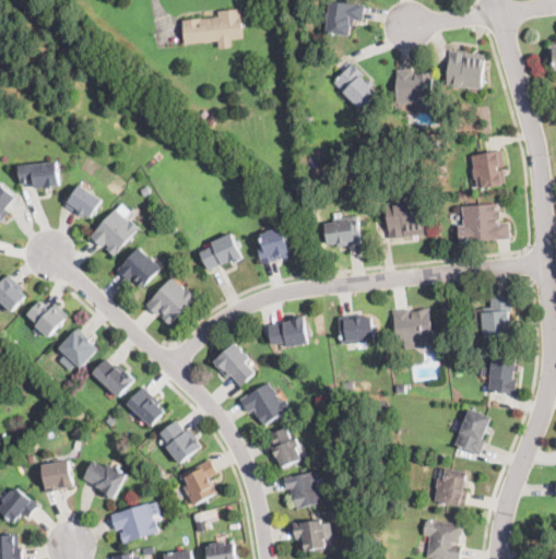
[(363,11),(362,14),(362,21),(350,20),(349,36),(324,33),(326,20),(324,20),(326,12),(327,12),(328,1),(363,6),(363,11)]
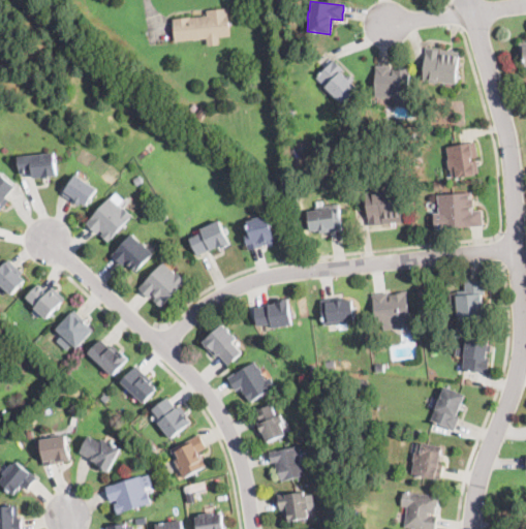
[(225,8),(228,36),(216,37),(217,44),(205,45),(205,39),(173,41),(171,19),(206,17),(205,10),(225,8)]
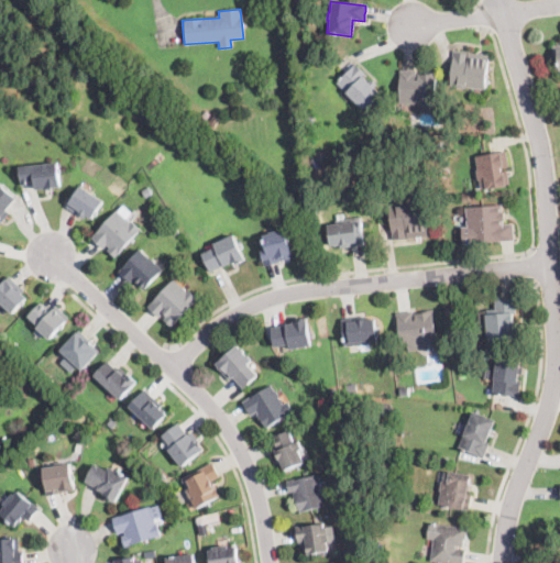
[(559,69),(557,70),(556,56),(551,56),(551,52),(550,44),(559,43),(559,69)]
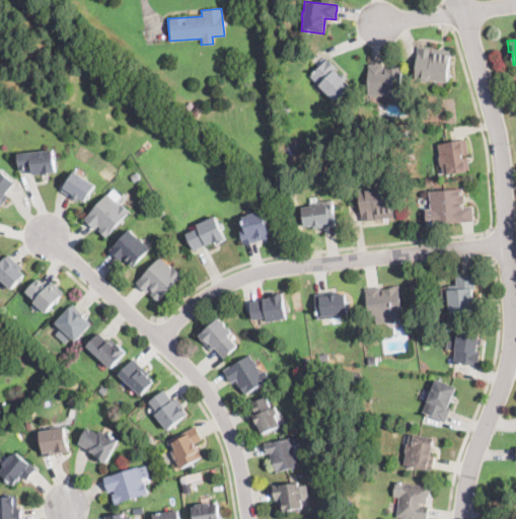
[(447,69),(445,83),(427,80),(427,83),(418,81),(419,80),(413,79),(416,53),(416,47),(420,47),(449,51),(447,69)]
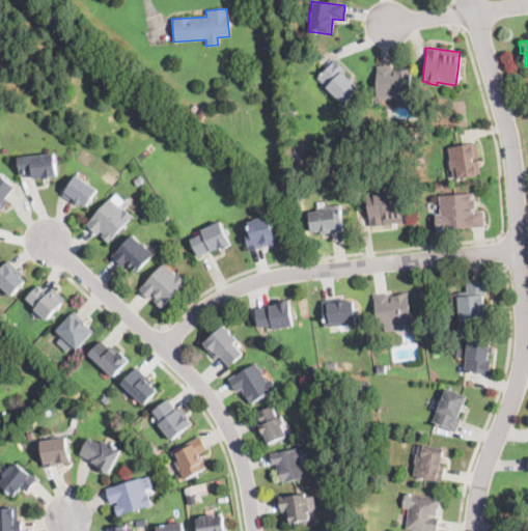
[(343,75),(346,78),(349,75),(355,81),(352,83),(357,88),(342,105),(315,79),(333,60),(344,71),(341,73),(343,75)]
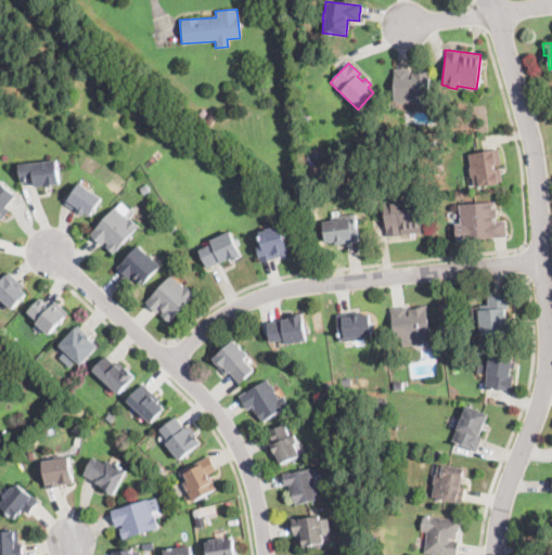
[(408,79),(409,79),(410,74),(428,73),(428,110),(412,110),(412,102),(392,102),(392,69),(408,69),(408,79)]
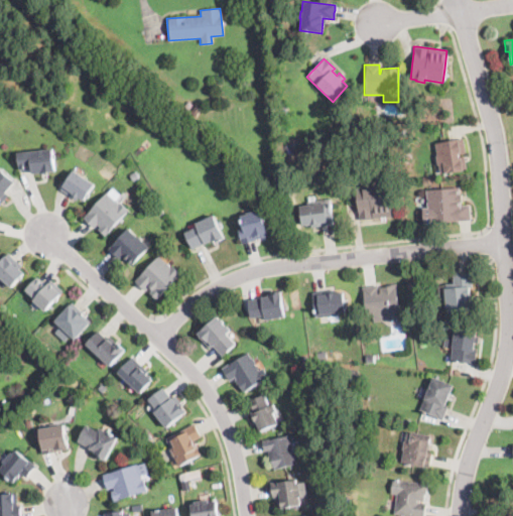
[(190,105),(187,110),(182,106),(185,101),(190,105)]
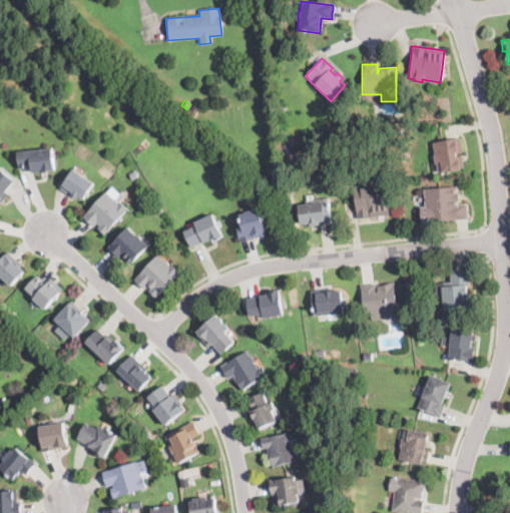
[(197,109),(193,116),(187,112),(191,105),(197,109)]
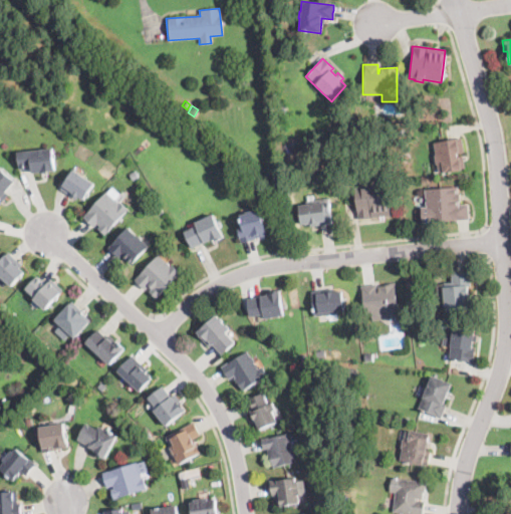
[(462,161),(464,169),(438,174),(436,166),(435,166),(434,164),(433,155),(434,155),(432,143),(460,138),(463,153),(461,153),(462,161)]
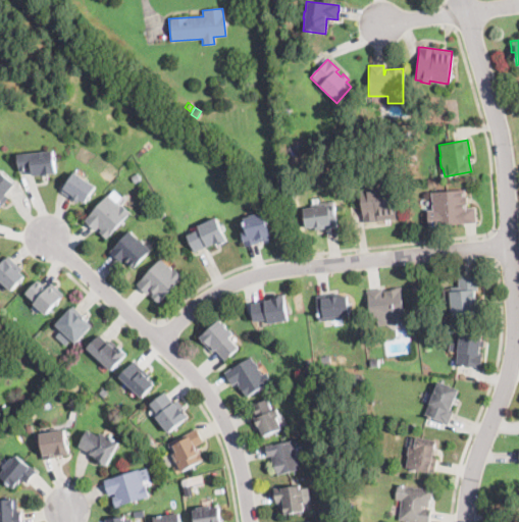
[(53,151),(55,171),(56,173),(46,174),(46,175),(40,176),(40,175),(32,176),(31,171),(17,172),(16,159),(15,155),(53,151)]
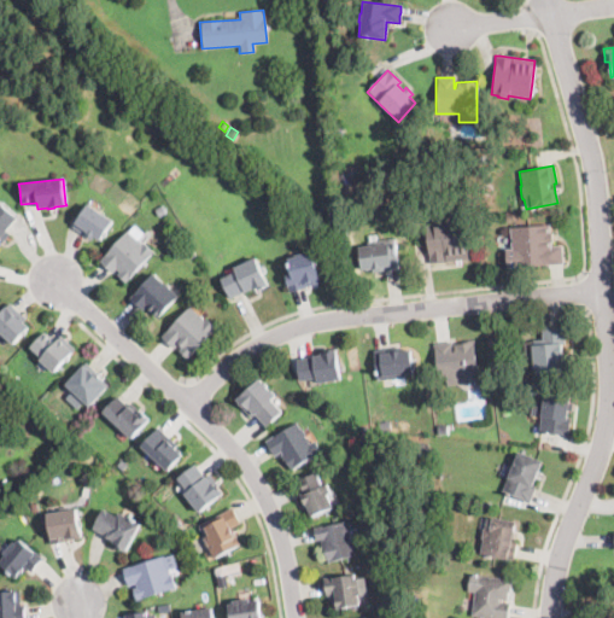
[(12,214),(15,216),(16,217),(5,231),(7,233),(0,243),(0,204),(12,214)]
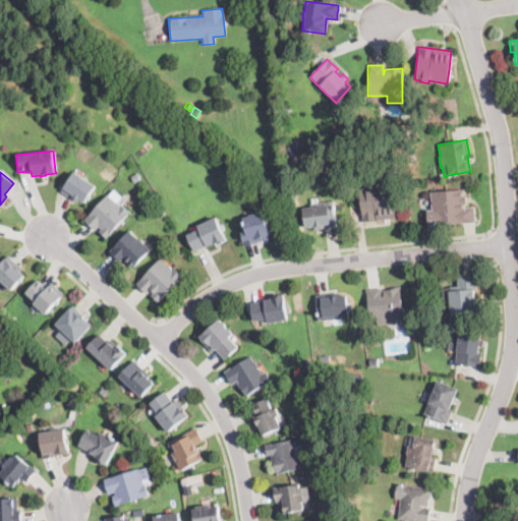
[(91,191),(83,203),(77,199),(75,203),(60,191),(73,172),(95,186),(91,191)]
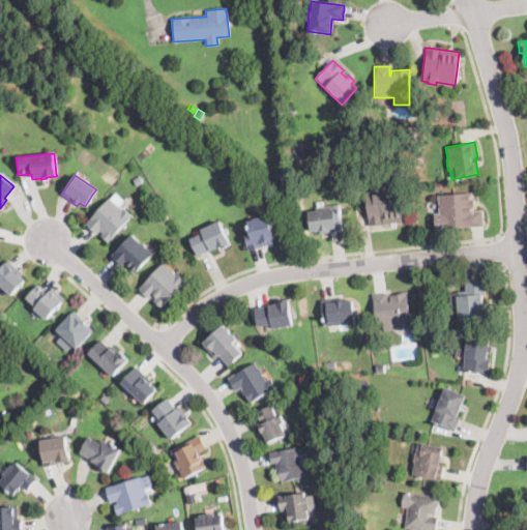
[(137,185),(135,186),(132,180),(138,176),(142,182),(137,185)]
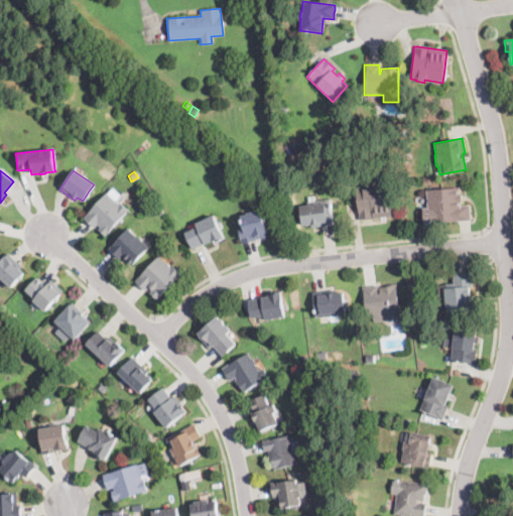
[(357,220),(355,208),(358,208),(356,188),(386,184),(390,216),(357,220)]
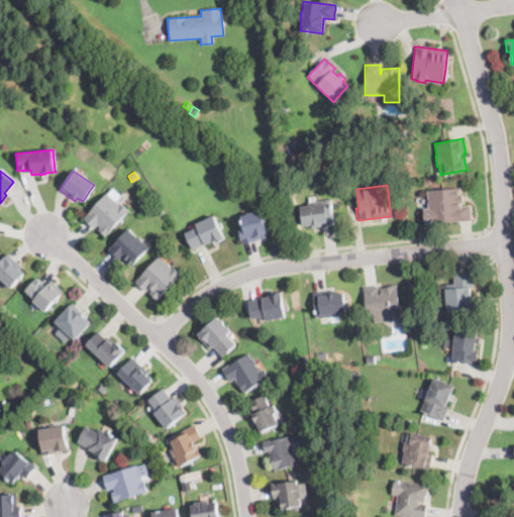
[(458,188),(458,195),(461,195),(461,203),(460,203),(460,206),(470,205),(471,221),(431,224),(431,213),(435,212),(435,210),(428,210),(428,206),(427,206),(426,195),(425,190),(458,188)]
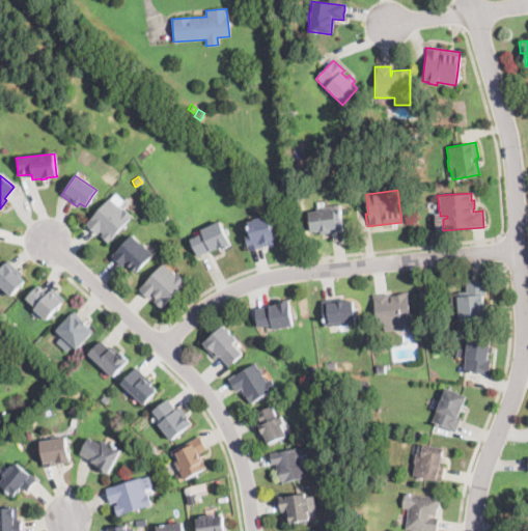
[(114,194),(121,199),(122,201),(117,206),(121,210),(121,208),(131,217),(108,244),(100,236),(102,234),(99,231),(96,234),(86,225),(106,202),(109,199),(110,199),(114,194)]
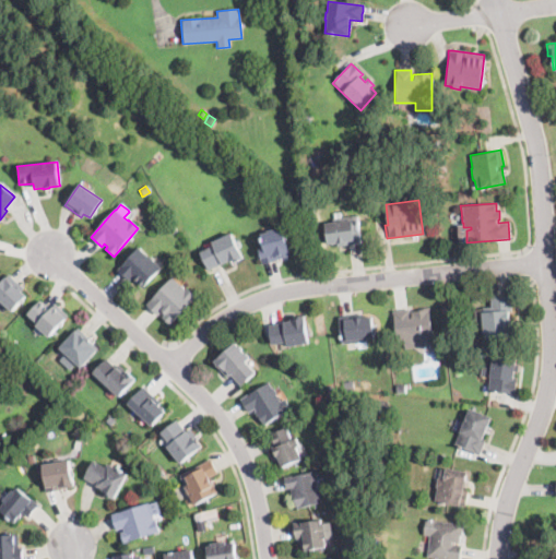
[(358,240),(359,244),(335,247),(335,244),(326,245),(323,224),(332,223),(331,219),(355,216),(358,240)]
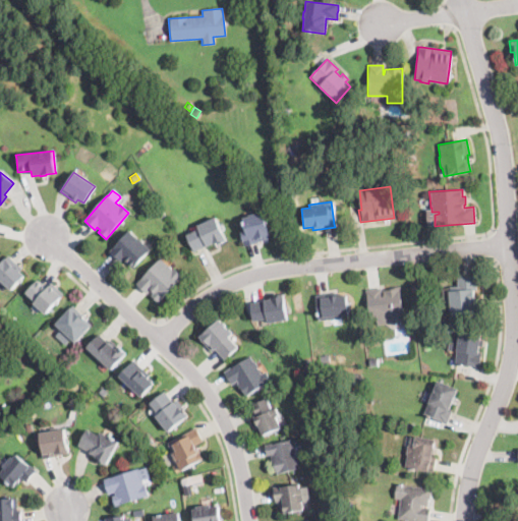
[(162,218),(160,219),(156,214),(161,211),(165,216),(162,218)]
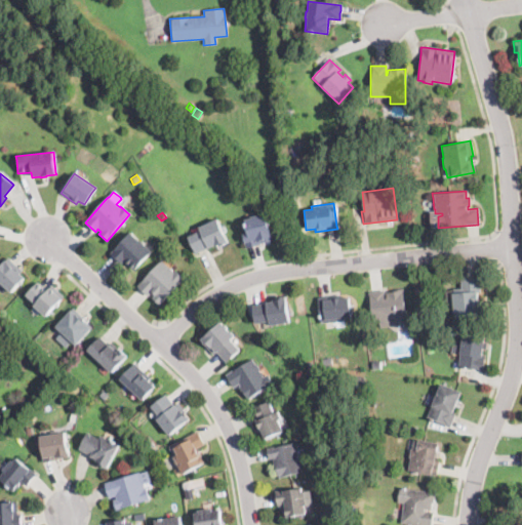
[(247,249),(245,249),(241,234),(247,233),(244,220),(249,218),(249,217),(264,213),(272,240),(257,244),(258,245),(247,249)]
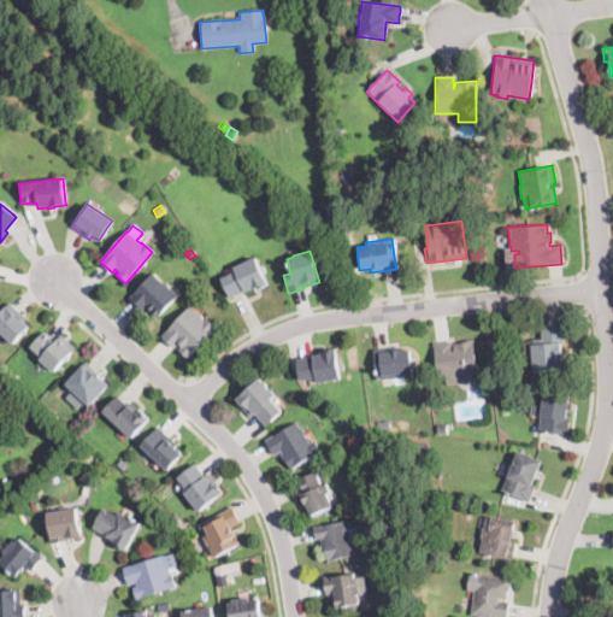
[(267,285),(259,288),(257,289),(257,288),(253,291),(252,288),(243,292),(229,299),(219,278),(234,271),(233,268),(254,257),(267,285)]
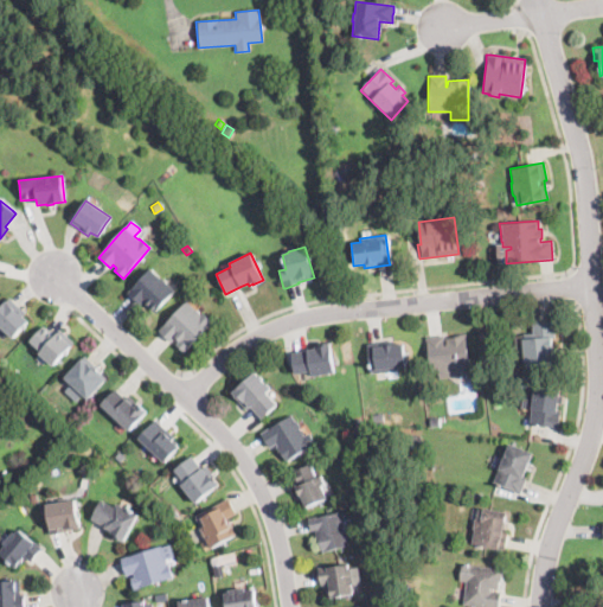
[(174,292),(154,313),(142,302),(139,306),(127,294),(149,268),(174,292)]
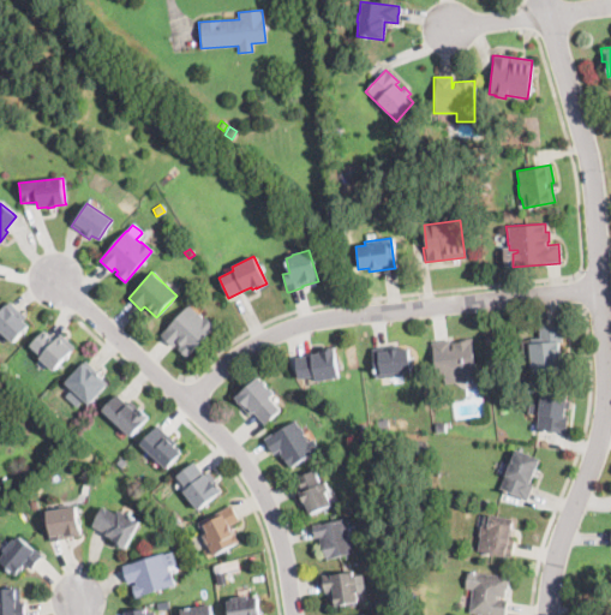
[(13,341),(12,344),(0,333),(0,311),(9,303),(25,318),(22,321),(28,327),(13,341)]
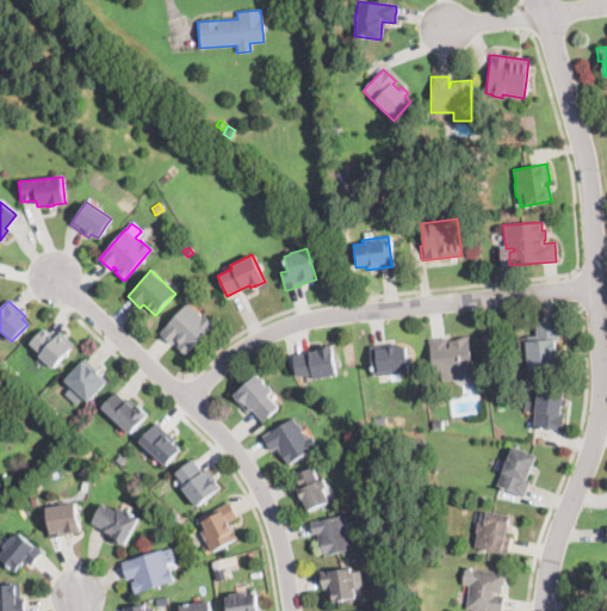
[(196,313),(200,316),(202,315),(212,325),(184,356),(175,347),(179,344),(175,341),(172,346),(159,333),(186,303),(196,313)]
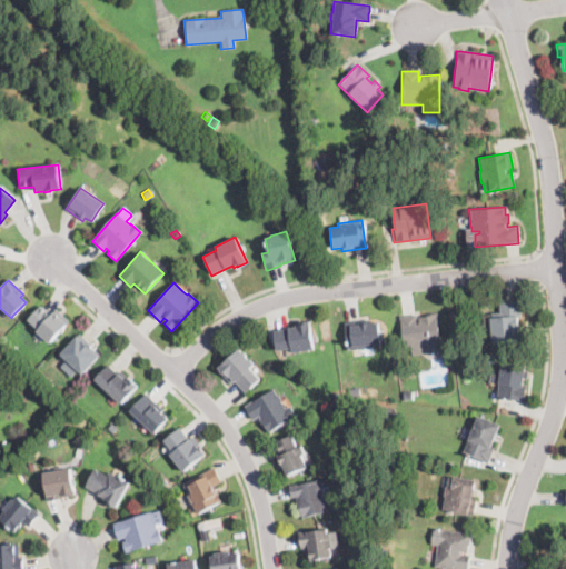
[(520,327),(520,331),(520,345),(492,346),(490,330),(483,330),(482,315),(499,315),(498,303),(519,302),(520,327)]
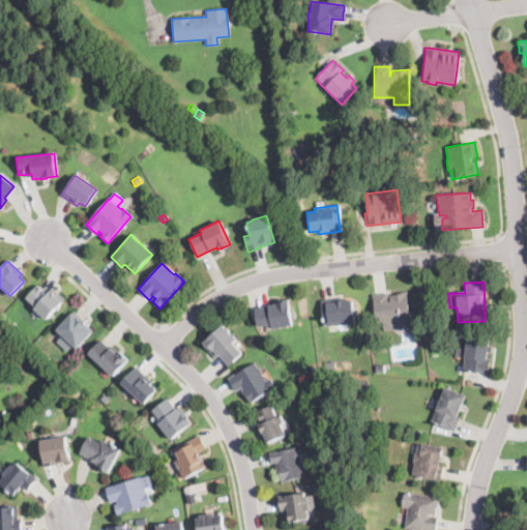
[(48,295),(53,290),(64,300),(46,321),(33,310),(35,306),(25,297),(36,285),(48,295)]
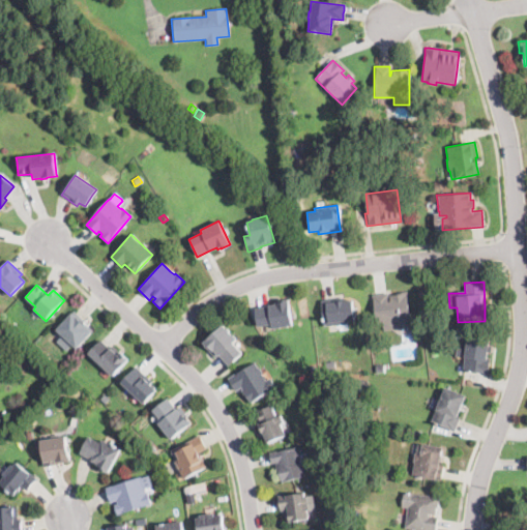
[(426,300),(418,301),(416,291),(425,289),(426,300)]
